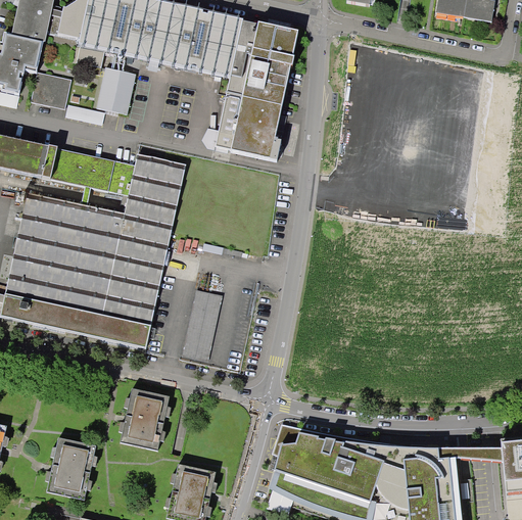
[(294,55),(300,31),(261,22),(259,25),(244,21),(245,18),(210,11),(209,13),(204,12),(205,10),(158,0),(79,0),(67,7),(53,4),(54,0),(18,0),(12,34),(44,40),(45,41),(47,31),(81,38),(80,43),(82,43),(78,60),(90,63),(88,69),(101,73),(106,49),(114,50),(115,49),(121,50),(121,51),(232,76),(217,144),(233,148),(233,149),(279,159),(283,139),(277,138),(292,65),(294,65),(296,56),(294,55)]
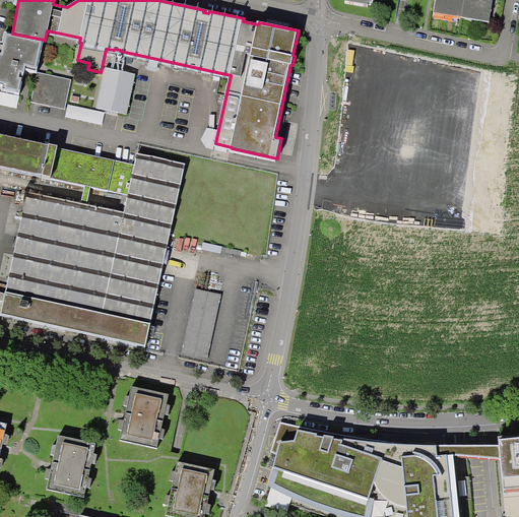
[(434,0),(433,11),(489,20),(492,0),(434,0)]
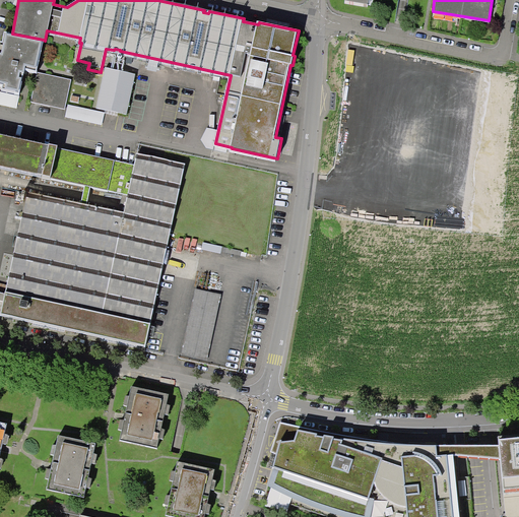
[(5,31),(3,40),(1,39),(0,42),(0,83),(3,84),(3,88),(19,91),(24,68),(38,71),(44,40),(12,34),(5,31)]
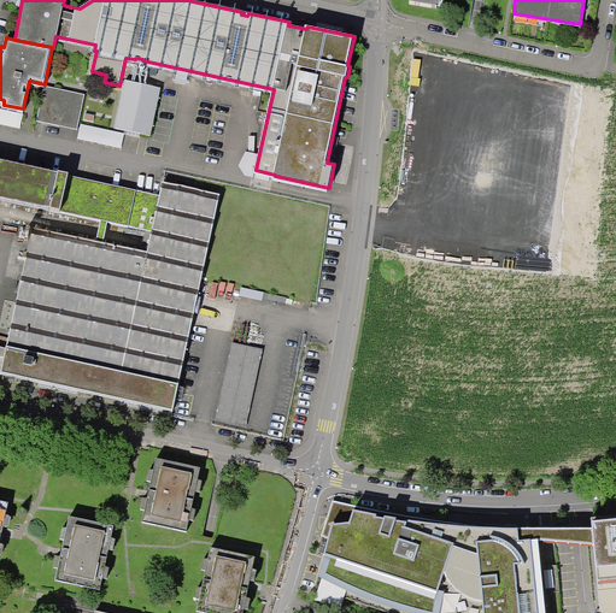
[(119,90),(117,99),(88,93),(88,92),(47,83),(40,118),(81,127),(84,111),(156,127),(159,108),(151,106),(152,98),(119,90)]
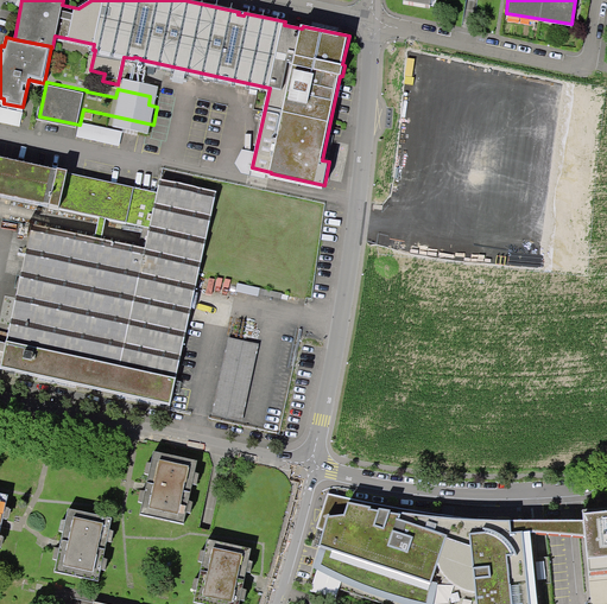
[(24,110),(0,105),(0,120),(20,125),(24,110)]
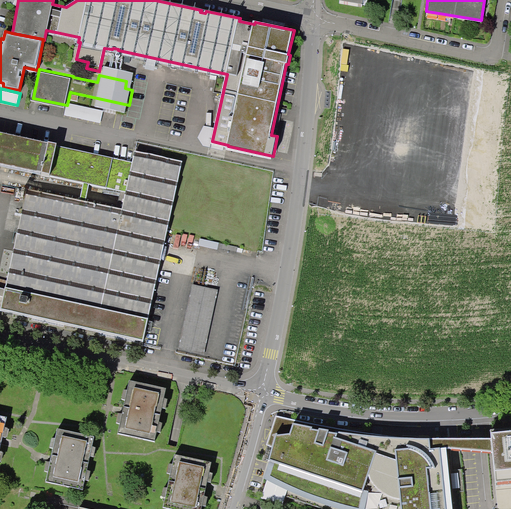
[(88,181),(126,190),(121,209),(84,200),(78,199),(26,188),(4,288),(3,295),(0,306),(0,308),(143,339),(169,219),(182,160),(134,149),(132,159),(0,130),(0,162),(82,180),(88,181)]
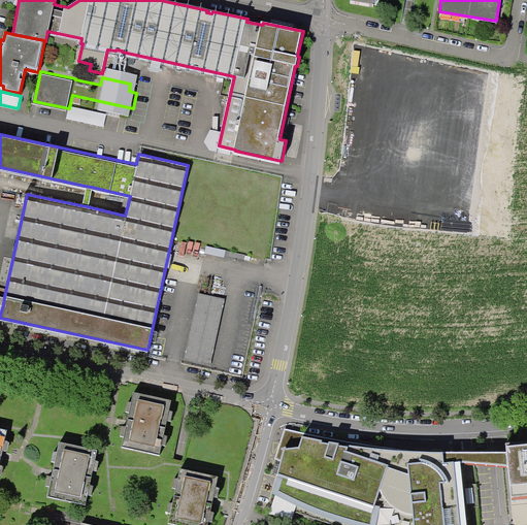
[(87,206),(91,187),(85,186),(80,205),(87,206)]
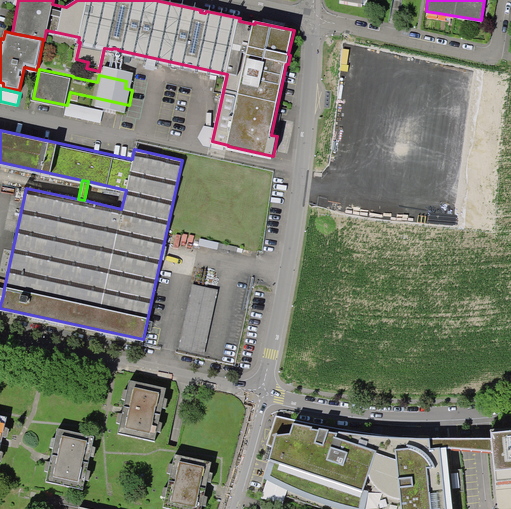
[(209,285),(191,281),(178,346),(204,352),(217,287),(209,285)]
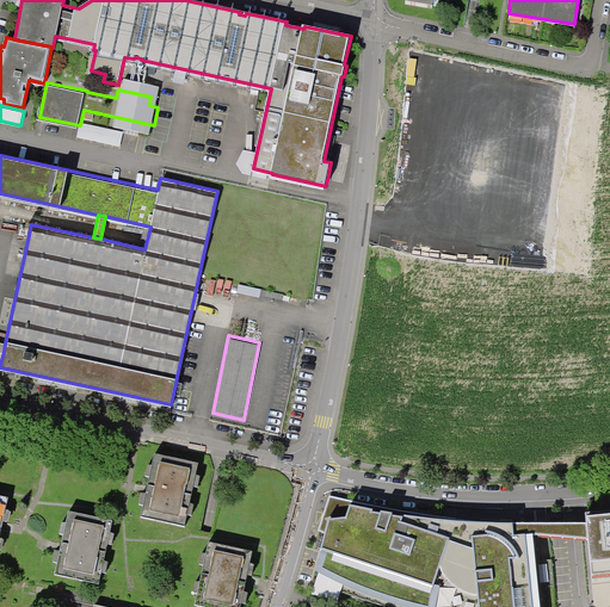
[(184,524),(197,460),(154,452),(140,515),(184,524)]
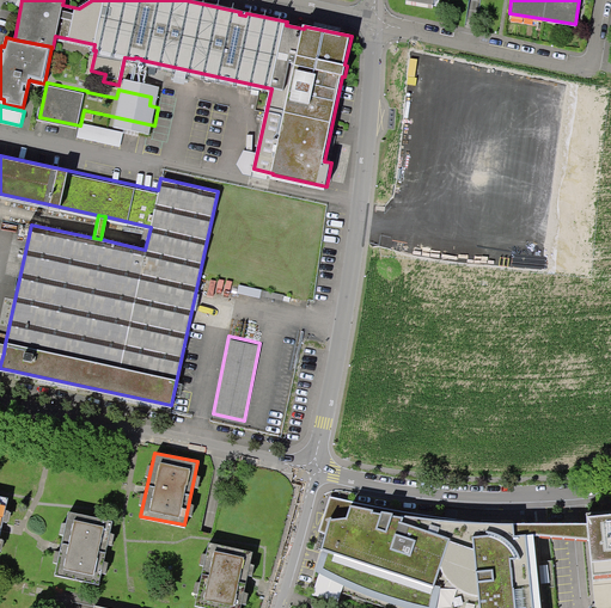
[(514,535),(513,523),(457,521),(401,514),(350,504),(347,516),(329,517),(321,547),(324,550),(318,567),(358,587),(395,601),(420,607),(438,607),(444,584),(437,581),(440,567),(448,578),(457,587),(469,594),(480,596),(480,607),(533,607),(526,534),(514,535)]
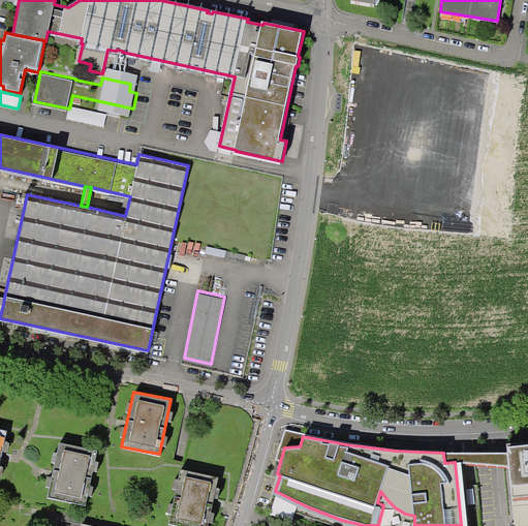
[(85,504),(97,450),(59,441),(48,496),(85,504)]
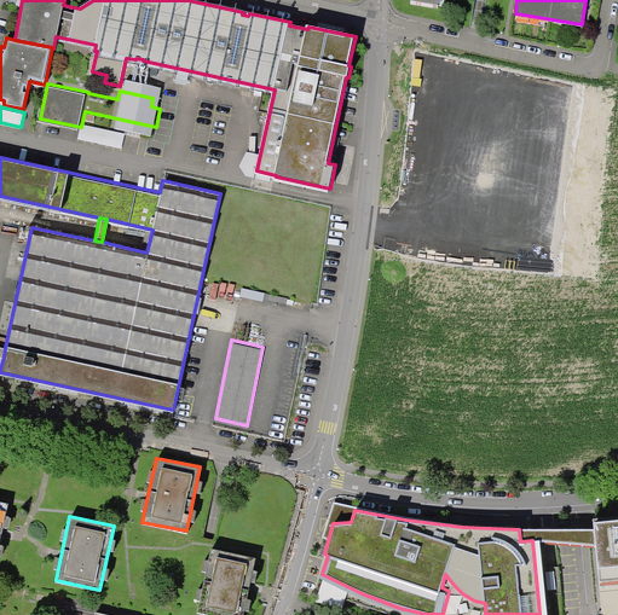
[(217,614),(242,614),(254,556),(211,546),(196,610),(217,614)]
